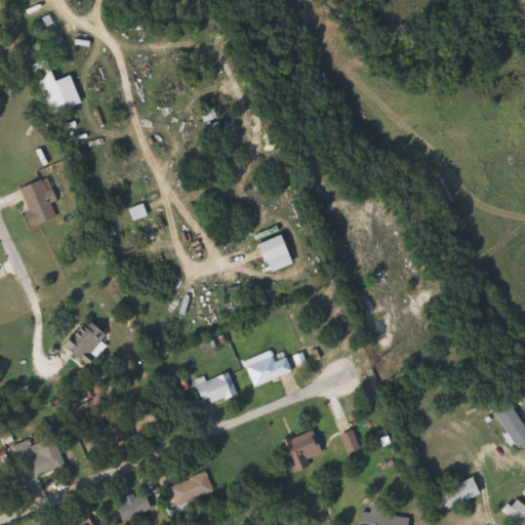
[(73,76),(83,105),(52,115),(36,66),(50,61),(57,81),(73,76)]
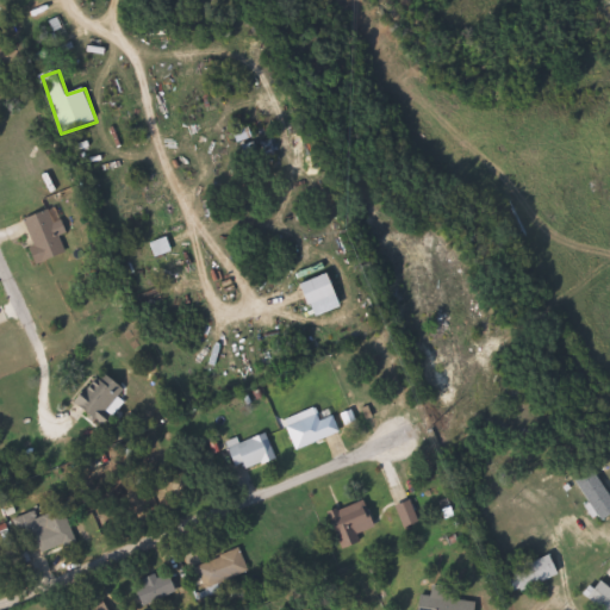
[(240,130),(254,126),(262,156),(247,160),(240,130)]
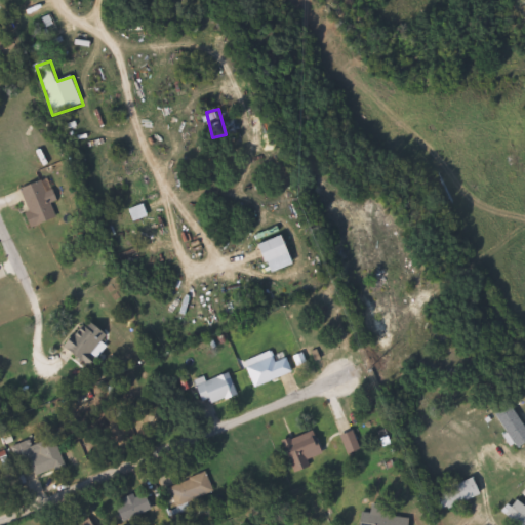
[(19,191),(43,180),(58,217),(35,228),(19,191)]
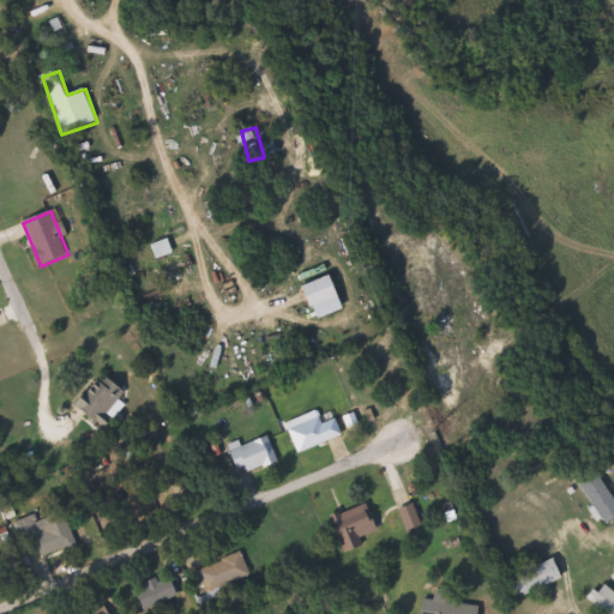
[(108,415),(115,422),(108,432),(78,407),(104,374),(126,392),(108,415)]
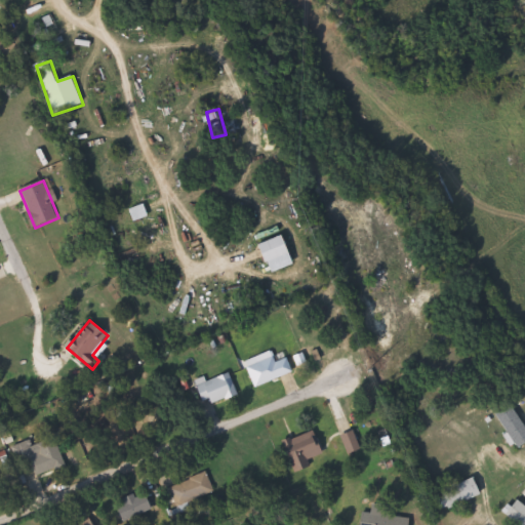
[(281,368),(290,364),(293,371),(255,389),(247,369),(276,357),(281,368)]
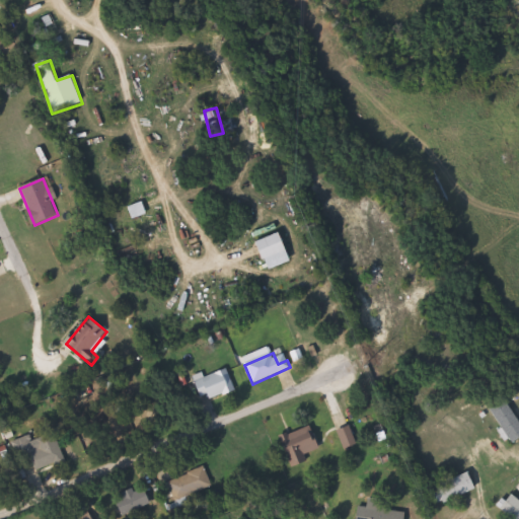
[(196,379),(227,367),(235,389),(204,401),(196,379)]
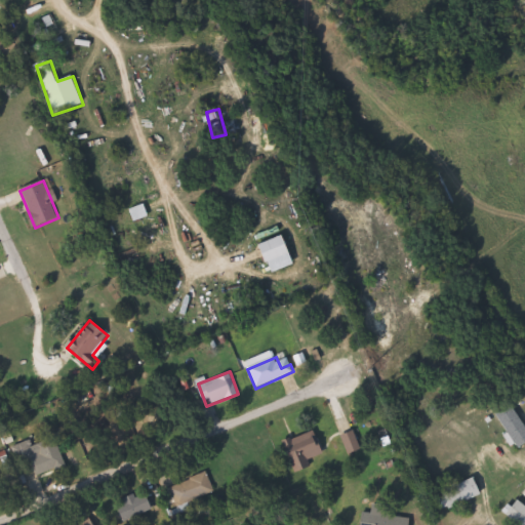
[(524,445),(520,448),(500,413),(517,404),(524,418),(524,445)]
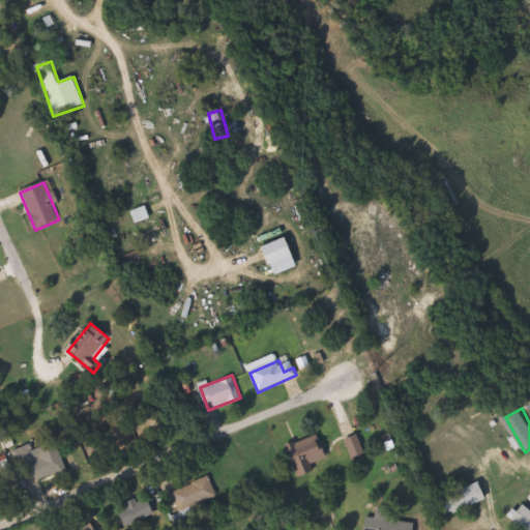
[(345,440),(357,434),(365,452),(353,459),(345,440)]
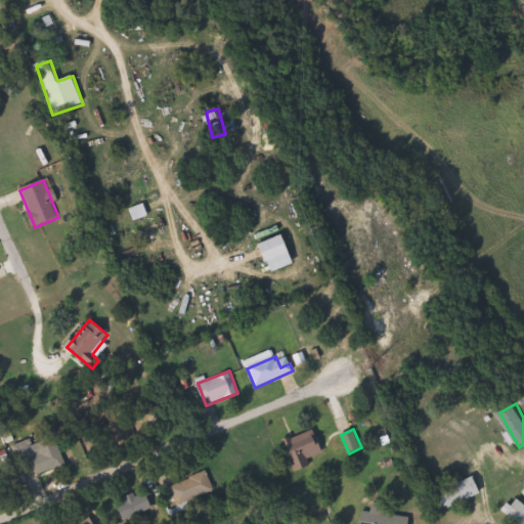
[(285,440),(316,430),(325,457),(294,469),(285,440)]
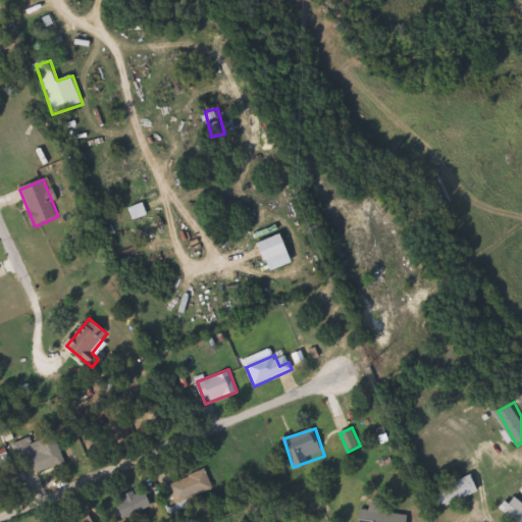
[(50,436),(60,464),(40,473),(35,460),(19,465),(11,445),(32,437),(34,442),(50,436)]
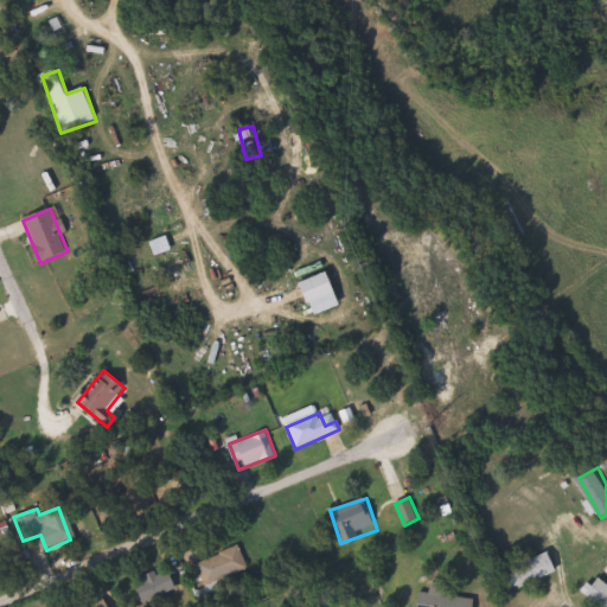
[(196,563),(241,547),(249,569),(204,586),(196,563)]
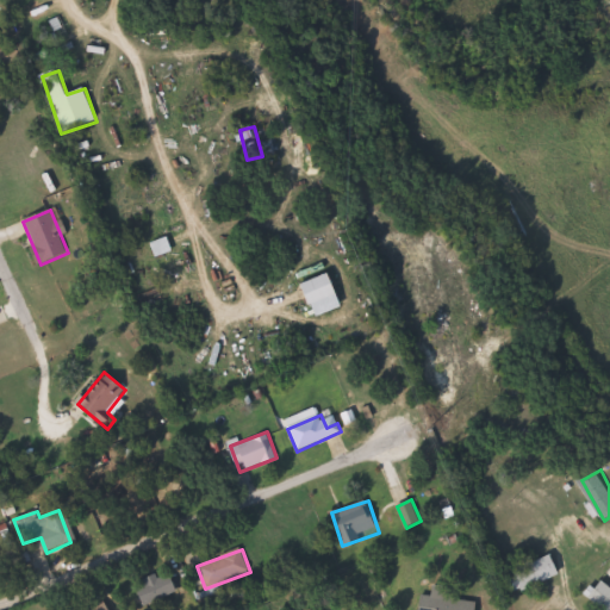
[(564,574),(524,591),(516,571),(554,554),(564,574)]
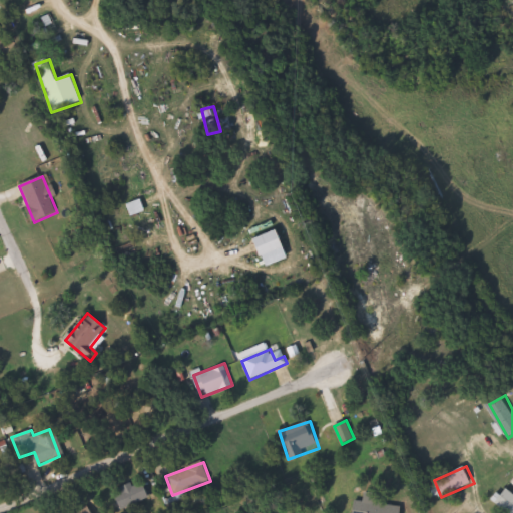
[(151,498),(121,510),(114,492),(143,480),(151,498)]
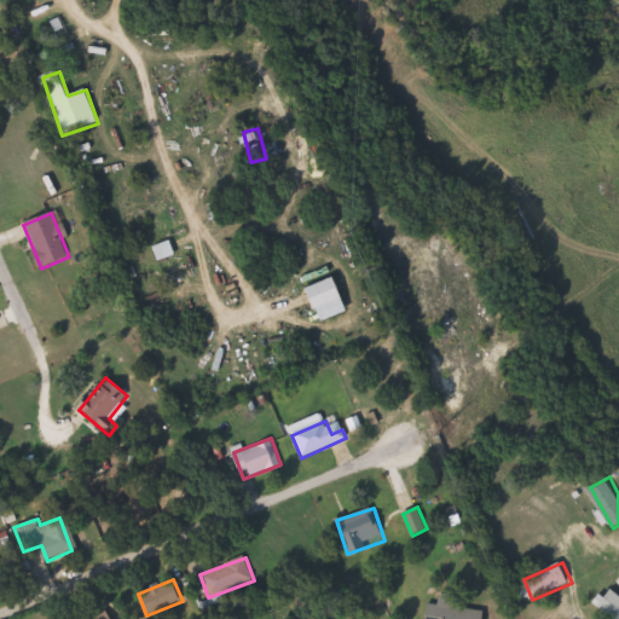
[(618,618),(613,618),(599,608),(613,590),(618,594),(618,618)]
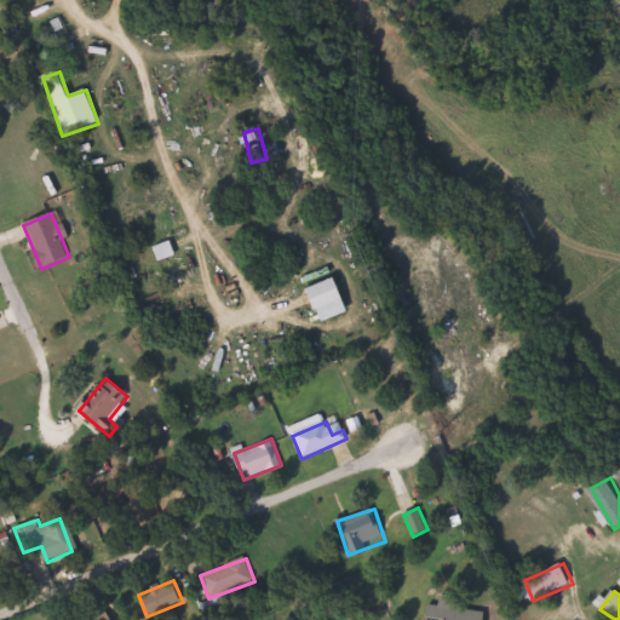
[(486,619),(425,619),(429,603),(488,613),(486,619)]
